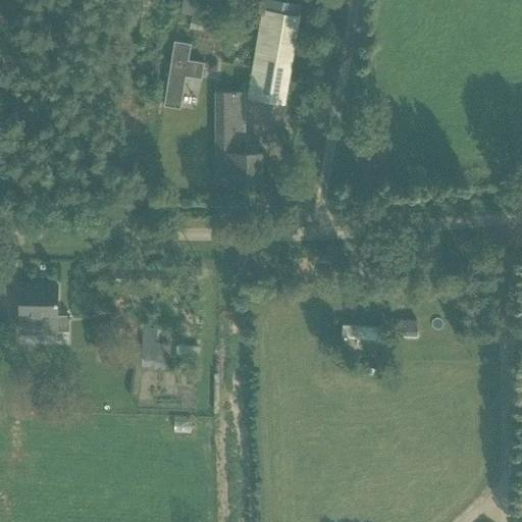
[(282,0),(265,0),(263,11),(248,98),(282,104),(301,3),(282,0)]
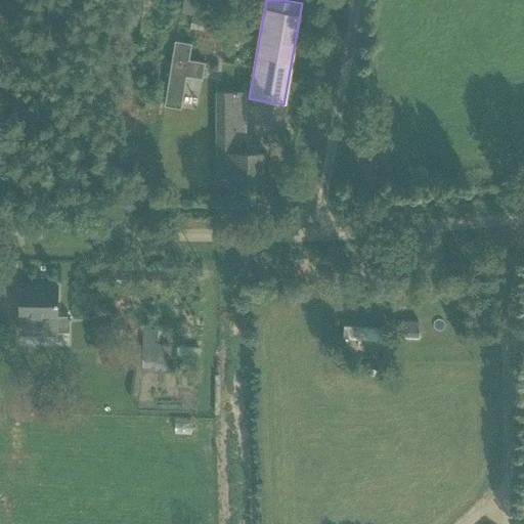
[(175,41),(165,104),(180,107),(185,75),(202,78),(204,61),(187,59),(190,43),(175,41)]
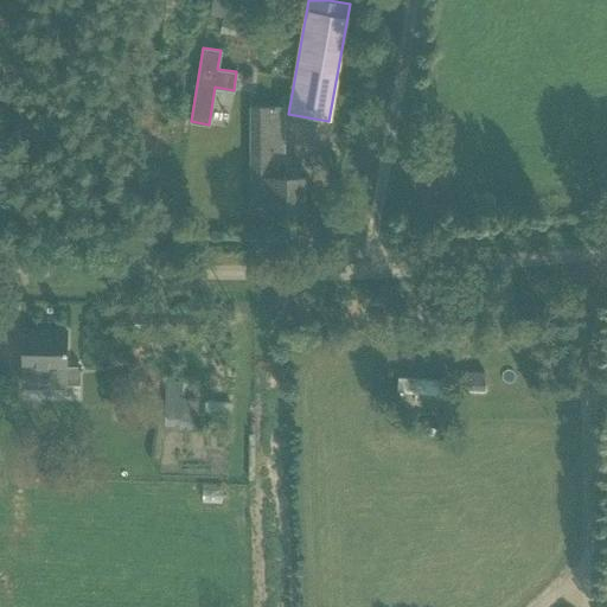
[(251,215),(304,215),(305,178),(282,177),(282,107),(253,107),(251,215)]
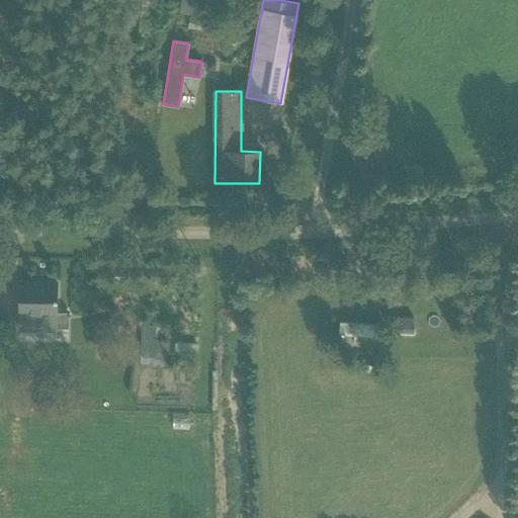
[(69,314),(57,314),(57,283),(40,283),(40,287),(20,286),(19,331),(42,332),(56,332),(56,329),(69,329),(69,314)]
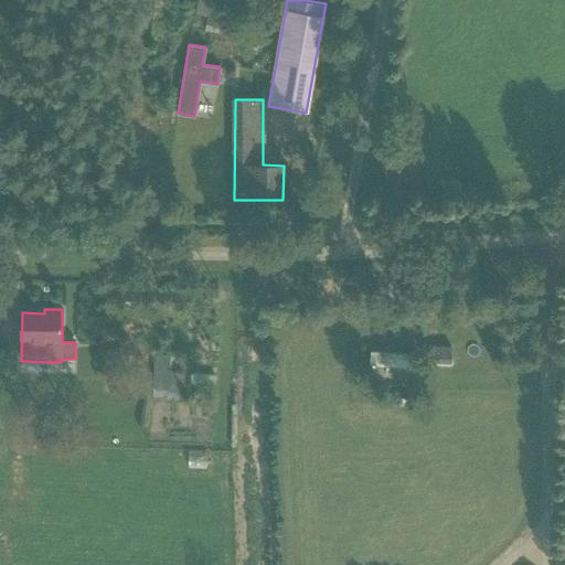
[(451,364),(452,347),(433,345),(432,363),(451,364)]
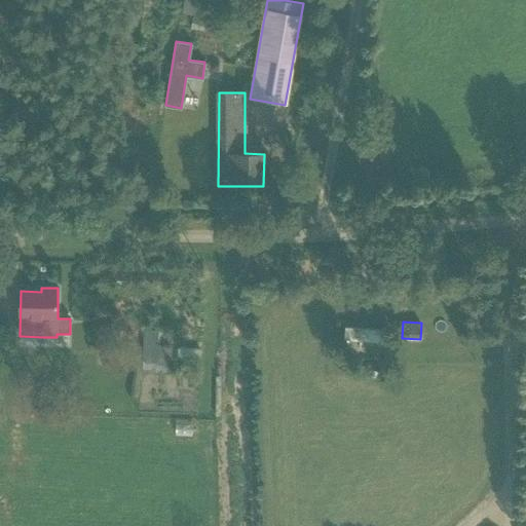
[(344,328),(343,340),(387,343),(388,331),(344,328)]
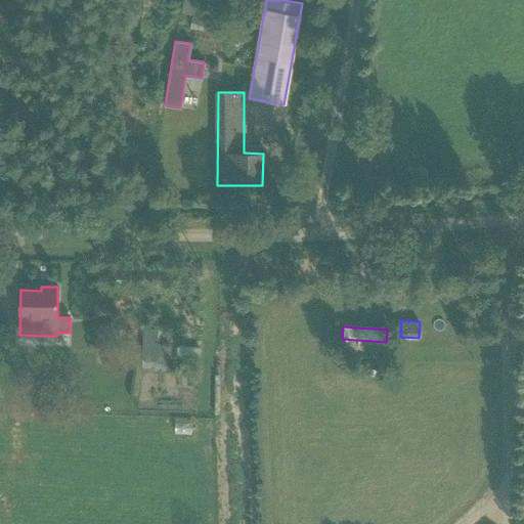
[(150,374),(151,358),(128,357),(127,373),(150,374)]
